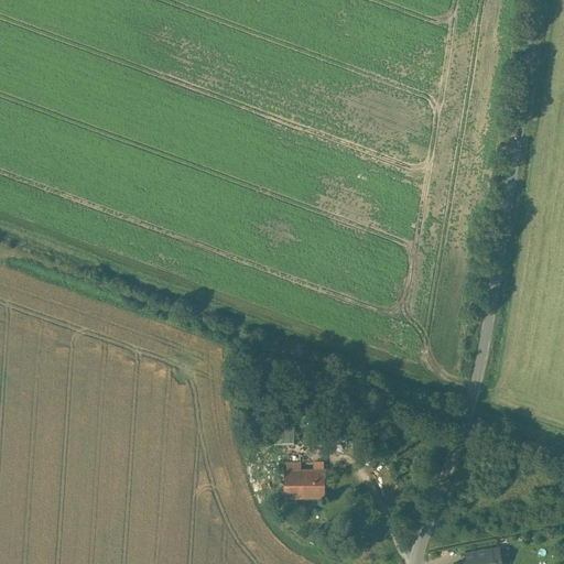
[(297,426),(289,426),(289,443),(299,443),(297,426)]
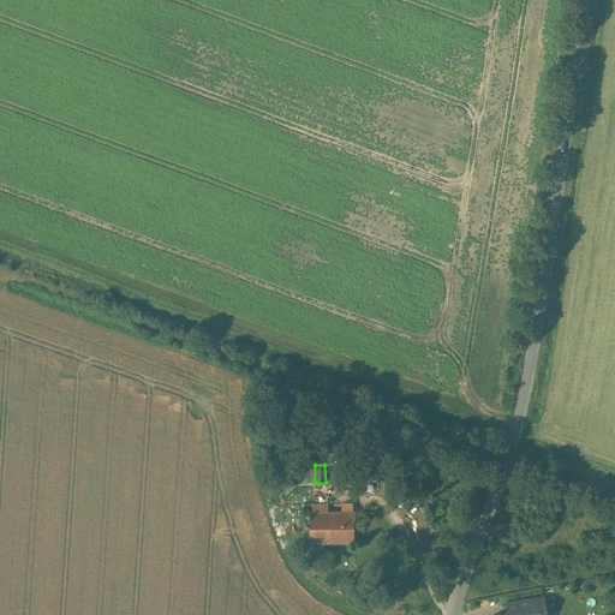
[(328,506),(304,506),(304,518),(309,518),(309,519),(311,519),(311,513),(328,513),(328,506)]
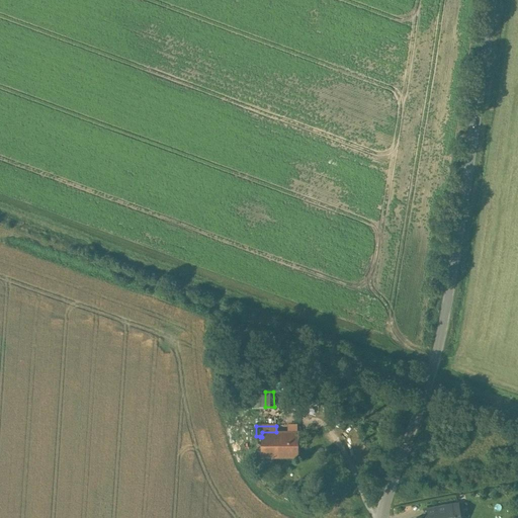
[(299,432),(276,432),(262,432),(262,437),(261,457),(298,457),(299,432)]
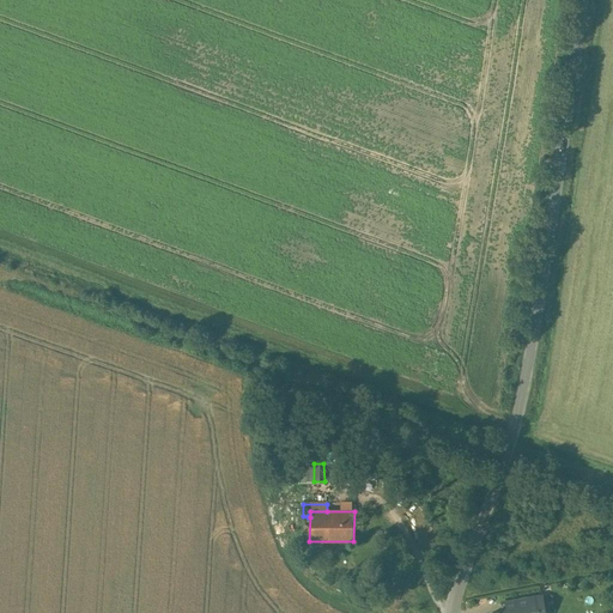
[(515,608),(493,612),(546,612),(544,595),(526,599),(528,606),(515,608)]
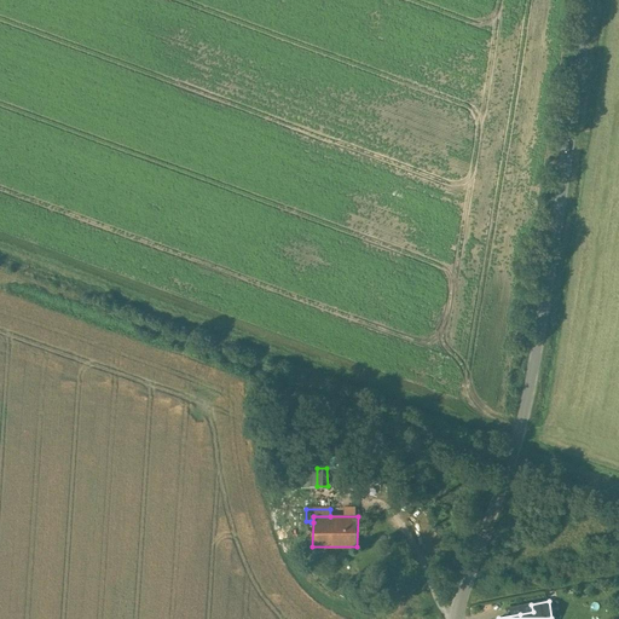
[(531,605),(519,607),(520,614),(533,612),(531,605)]
